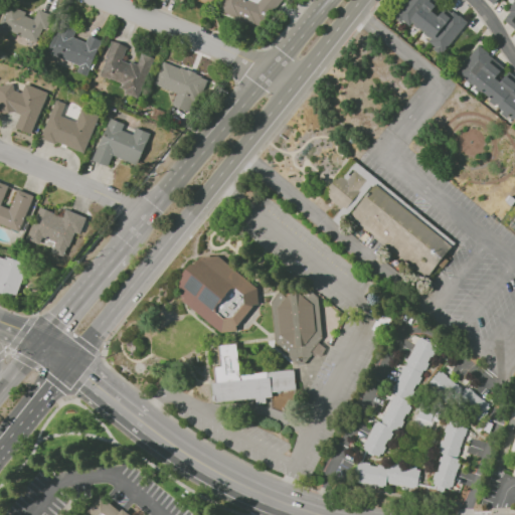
[(436,0),(439,2),(432,11),(439,17),(447,7),(452,12),(453,11),(459,15),(468,22),(467,22),(443,52),(441,50),(439,53),(433,49),(436,46),(428,41),(431,38),(412,23),(409,25),(402,20),(401,22),(395,17),(397,15),(395,14),(406,0),(436,0)]
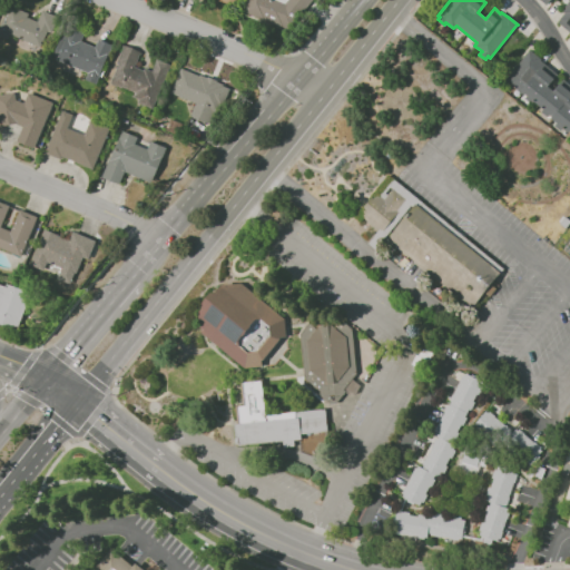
[(569,31),(558,22),(566,13),(564,12),(569,5),(569,31)]
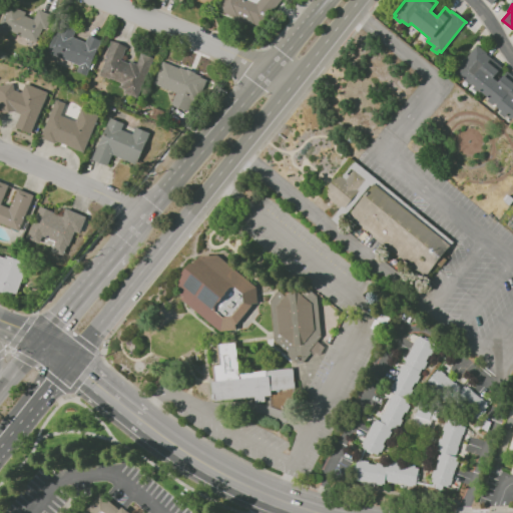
[(51,14),(37,9),(34,16),(7,6),(0,25),(0,28),(40,44),(51,14)]
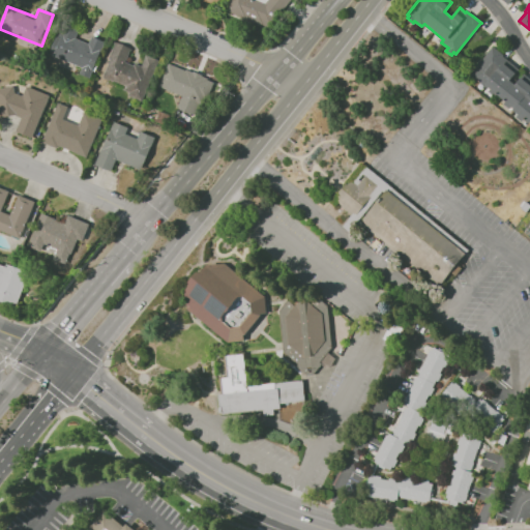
[(90,78),(104,41),(90,36),(88,42),(75,37),(78,28),(60,21),(48,54),(82,67),(79,74),(90,78)]
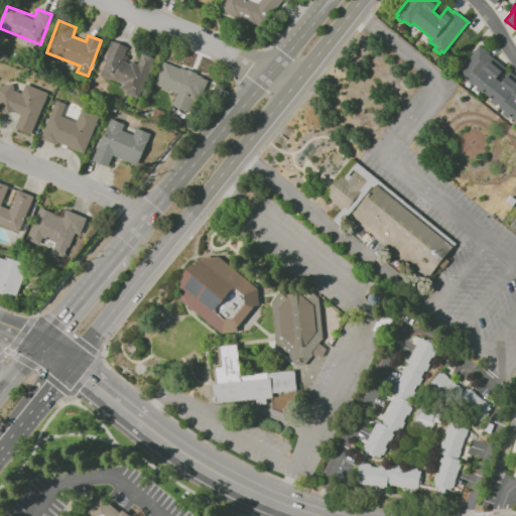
[(139,98),(153,58),(141,53),(137,65),(122,59),(127,46),(112,40),(99,76),(121,84),(119,91),(139,98)]
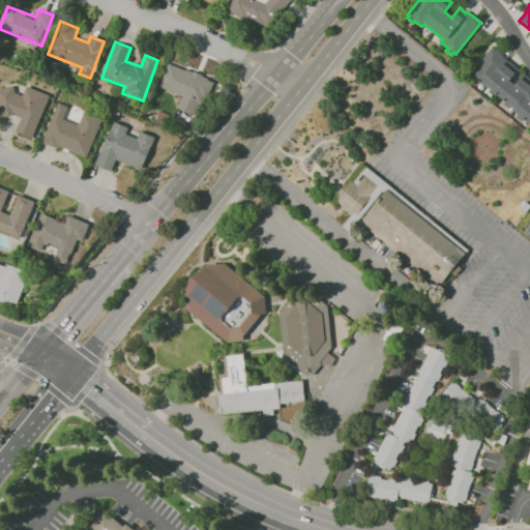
[(529,124),(524,119),(521,121),(516,117),(518,114),(513,111),(516,109),(487,86),(486,87),(479,82),(481,79),(480,78),(478,81),(470,74),(493,46),(503,54),(502,55),(519,69),(509,81),(516,85),(524,74),(529,78),(529,124)]
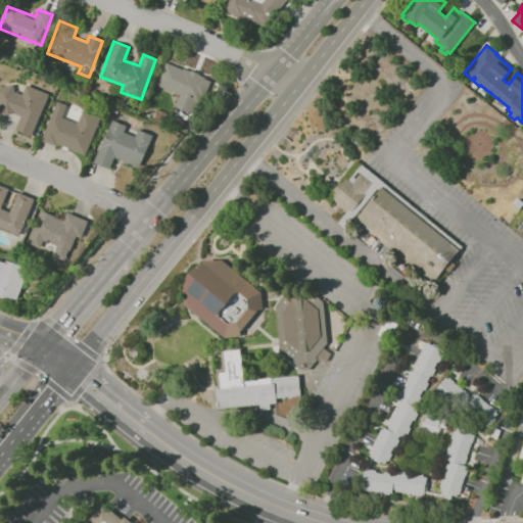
[(157,87),(178,92),(175,108),(197,114),(207,76),(162,64),(157,87)]
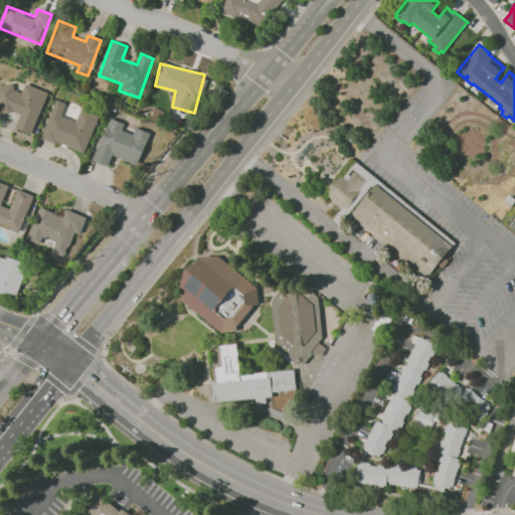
[(47,92),(26,83),(22,93),(12,89),(13,89),(4,84),(0,95),(0,109),(19,116),(15,128),(31,134),(47,92)]
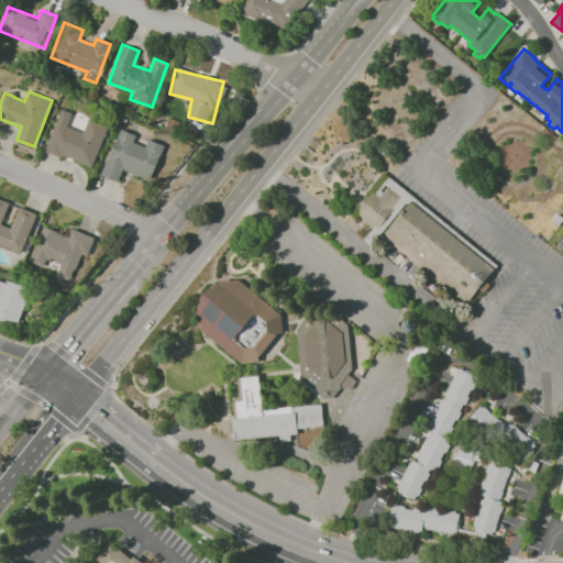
[(45,151),(94,167),(108,125),(87,119),(83,133),(67,128),(72,112),(59,109),(45,151)]
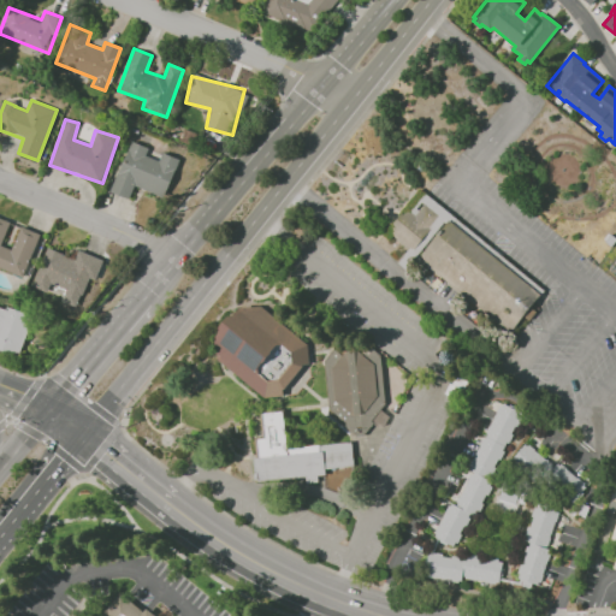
[(179,159),(161,152),(159,160),(146,155),(148,147),(130,141),(111,191),(130,199),(134,187),(165,197),(179,159)]
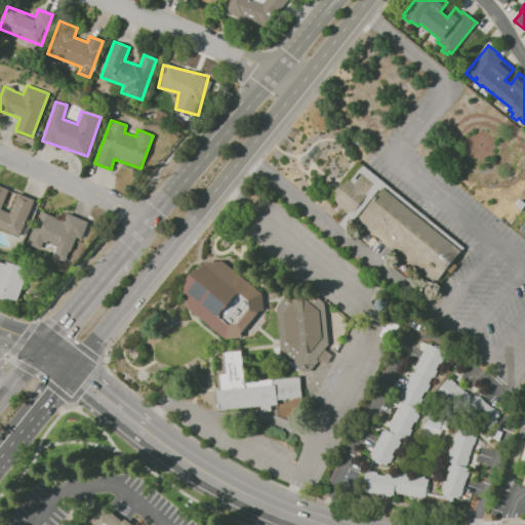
[(467,248),(437,283),(359,217),(349,230),(341,224),(351,213),(333,198),(364,161),(467,248)]
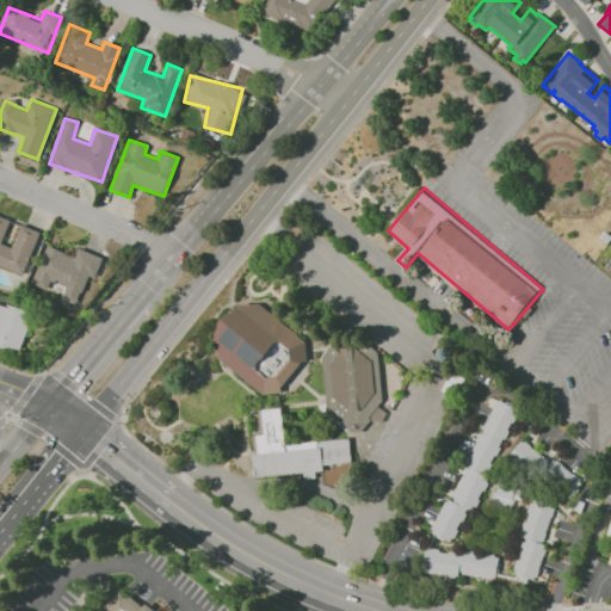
[(0,265),(24,275),(39,230),(20,224),(12,247),(1,244),(10,220),(0,216),(0,265)]
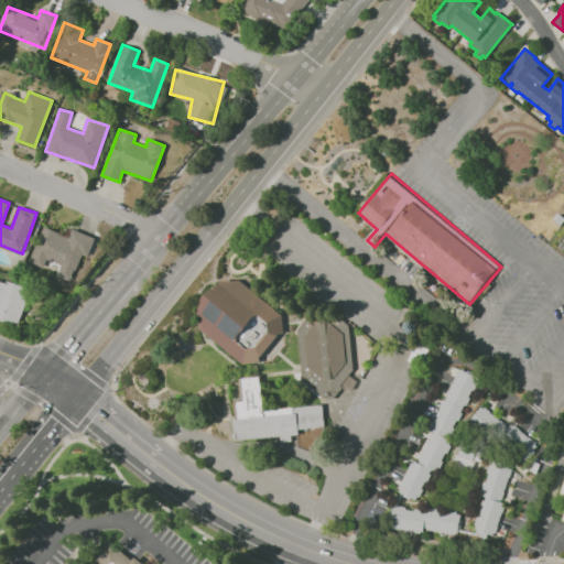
[(95,237),(71,229),(68,236),(42,227),(30,264),(73,278),(79,255),(88,257),(95,237)]
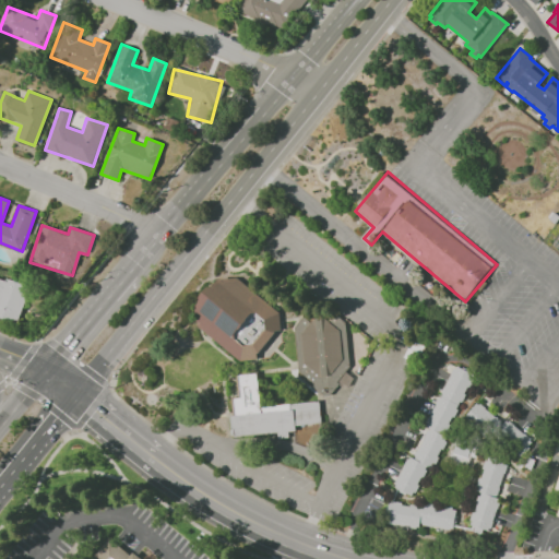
[(0,317),(18,323),(28,286),(0,277),(0,317)]
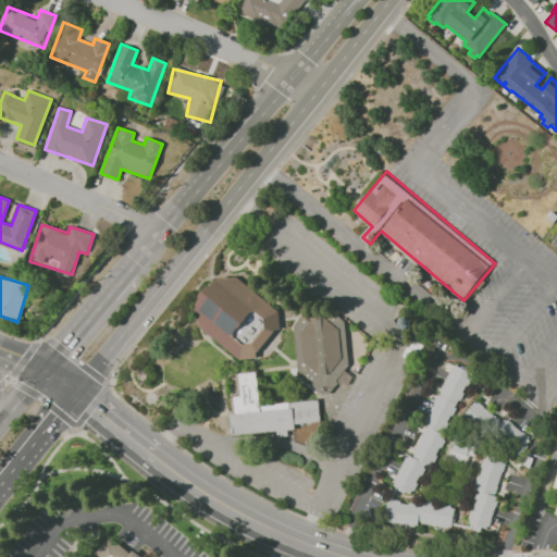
[(198,305),(219,280),(243,280),(282,311),(284,339),(271,358),(242,361),(201,329),(198,305)]
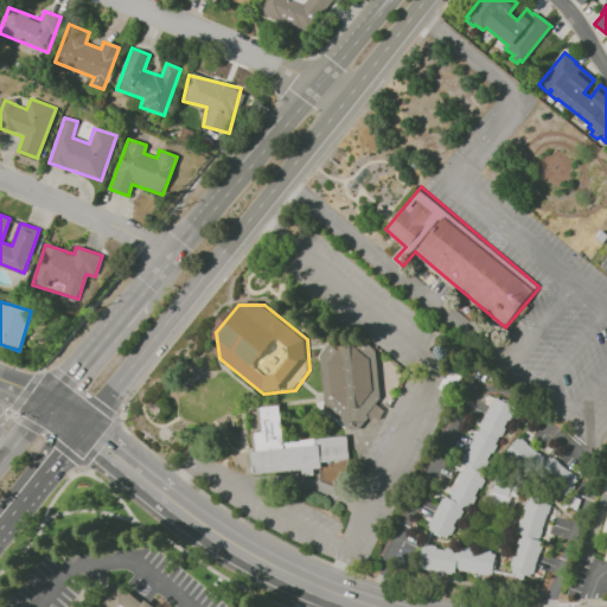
[(334,344),(366,342),(378,350),(384,398),(363,430),(356,430),(328,406),(321,356),(334,344)]
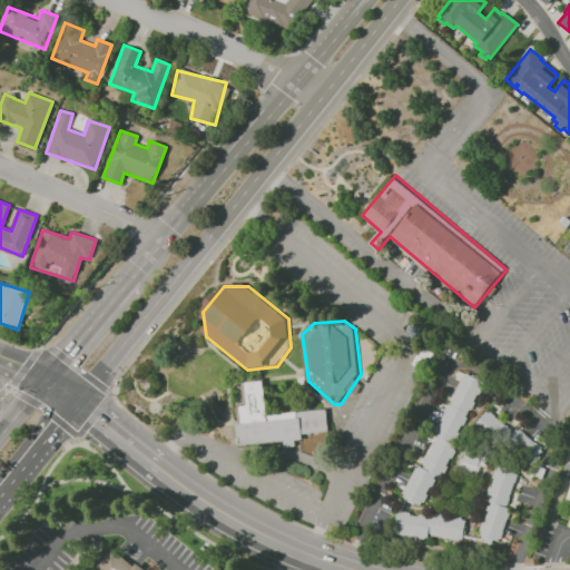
[(401,497),(426,508),(481,381),(461,372),(421,468),(414,465),(401,497)]
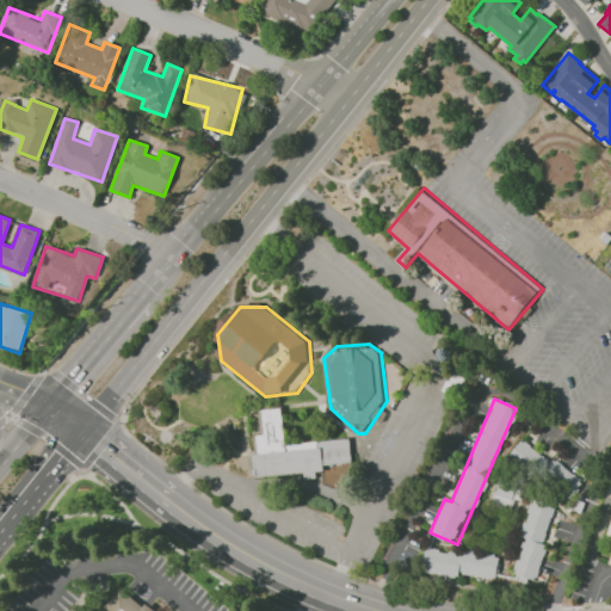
[(261,409),(285,407),(289,445),(351,440),(352,461),(326,463),(326,471),(318,471),(319,480),(303,481),(303,475),(255,480),(253,452),(257,451),(255,432),(263,432),(261,409)]
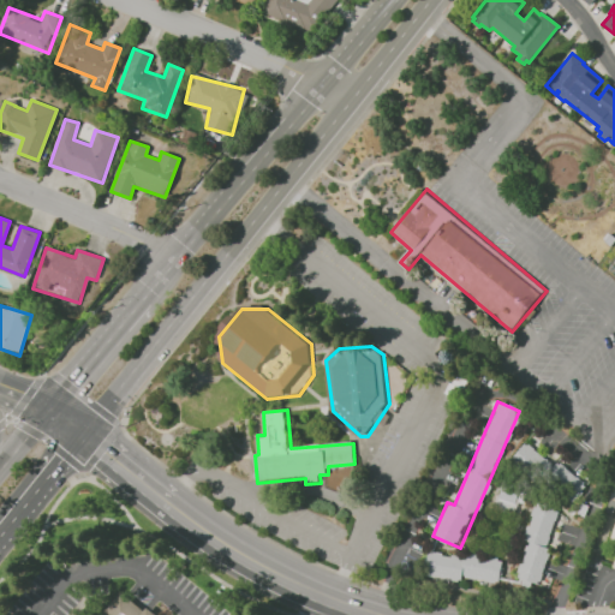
[(556,461),(553,465),(524,442),(512,459),(569,505),(585,484),(556,461)]
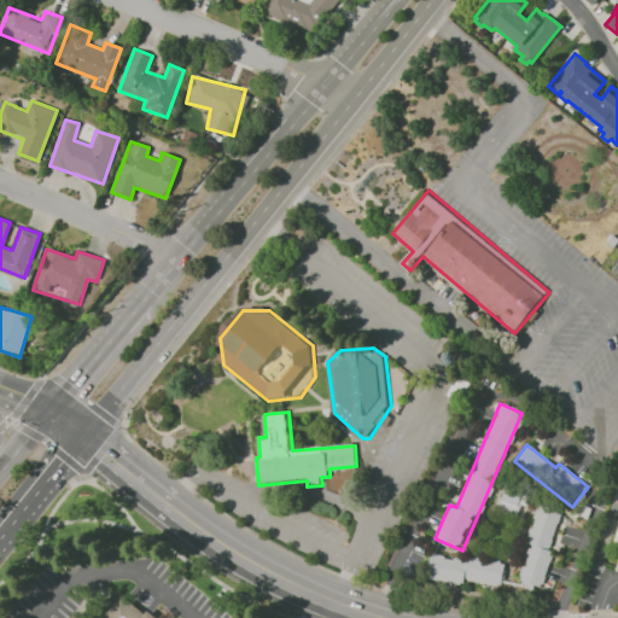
[(560,512),(536,505),(526,542),(529,543),(519,581),(542,587),(552,551),(549,551),(560,512)]
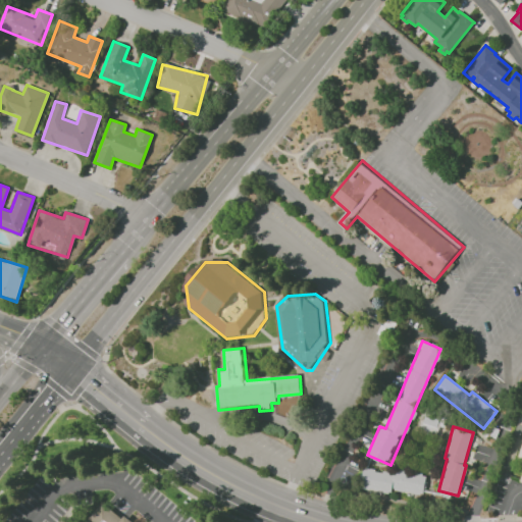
[(395,469),(394,473),(362,468),(358,489),(389,494),(390,489),(422,494),(426,474),(395,469)]
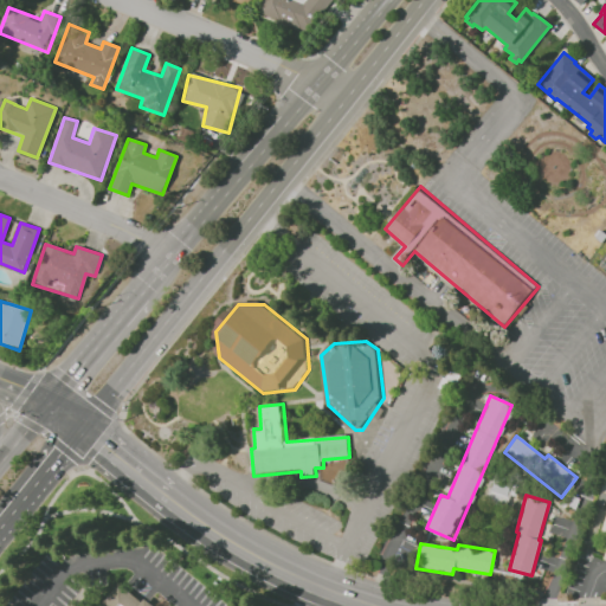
[(158,605),(149,599),(144,604),(121,585),(103,605),(158,605)]
